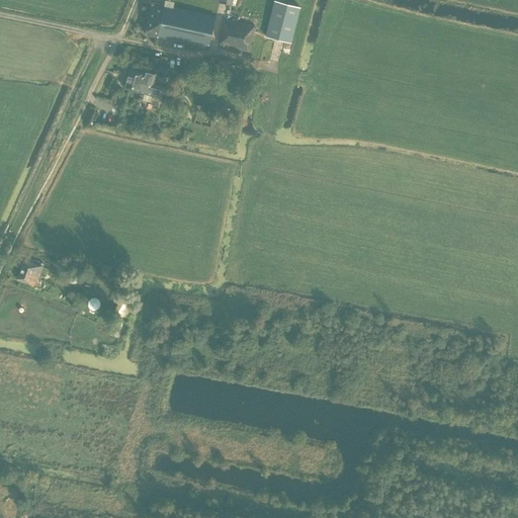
[(217,17),(153,3),(146,33),(145,35),(205,49),(207,39),(210,40),(217,17)]
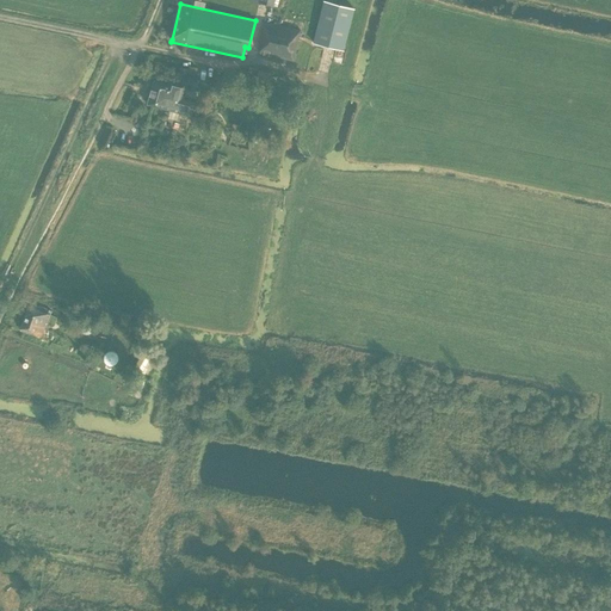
[(334,7),(323,5),(313,47),(341,54),(352,13),(352,12),(334,7)]
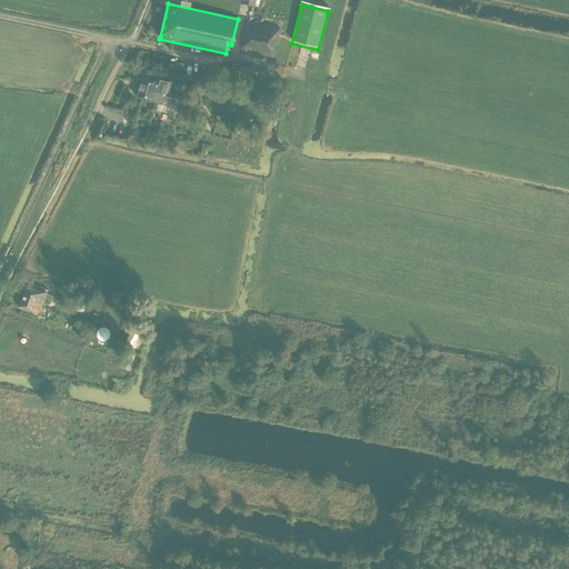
[(280,29),(248,21),(241,50),(273,58),(280,29)]
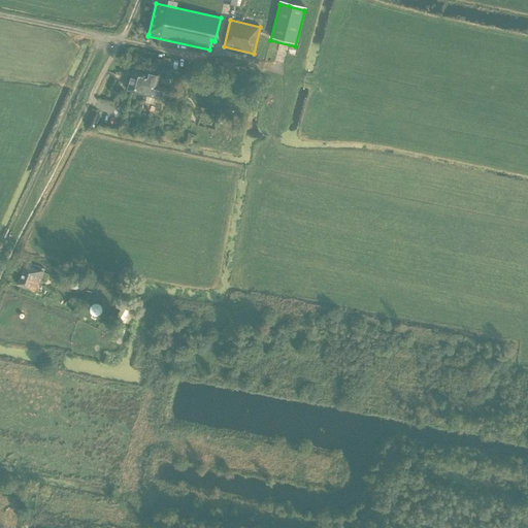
[(154,66),(169,69),(171,59),(164,58),(163,60),(155,58),(154,66)]
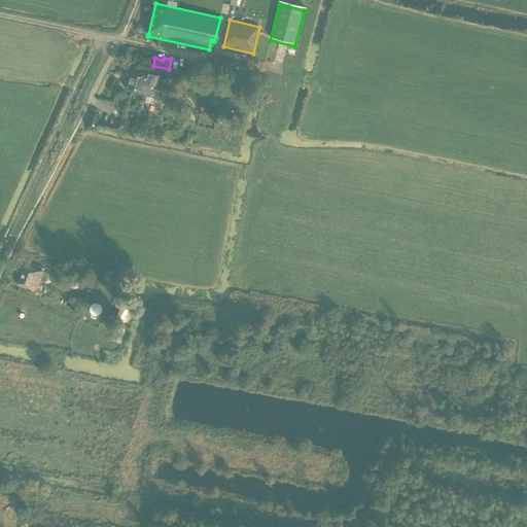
[(223,60),(220,71),(237,75),(238,72),(239,72),(240,68),(238,67),(239,67),(234,66),(235,62),(223,60)]
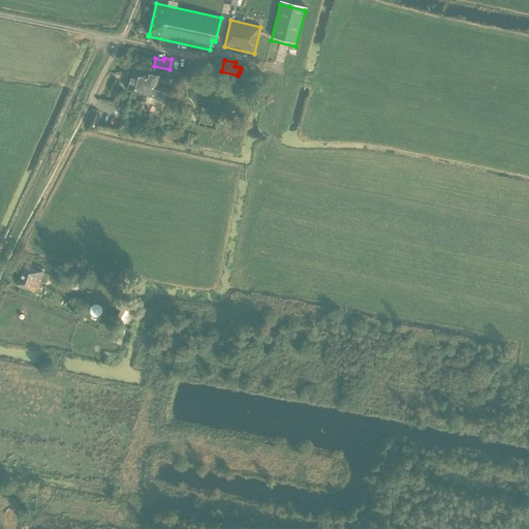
[(155,98),(164,100),(167,89),(156,86),(160,73),(147,69),(146,73),(132,70),(127,90),(147,96),(146,102),(153,104),(155,98)]
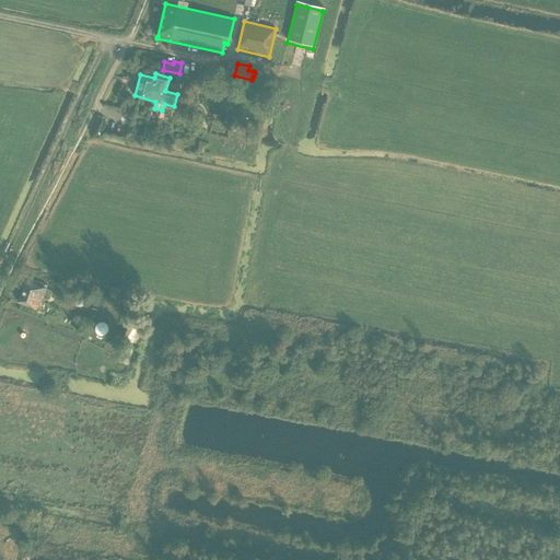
[(178,104),(176,113),(193,116),(194,107),(178,104)]
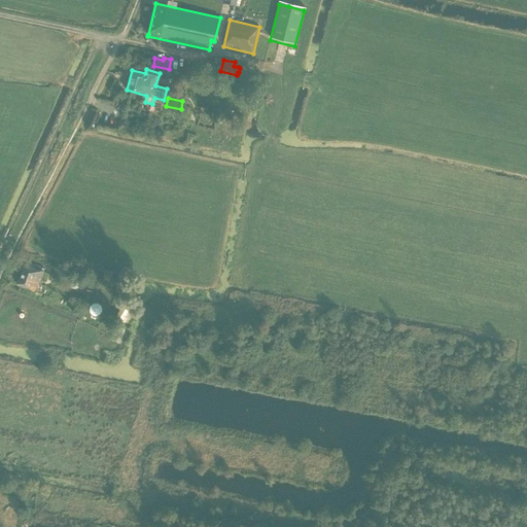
[(25,264),(16,283),(35,291),(43,272),(25,264)]
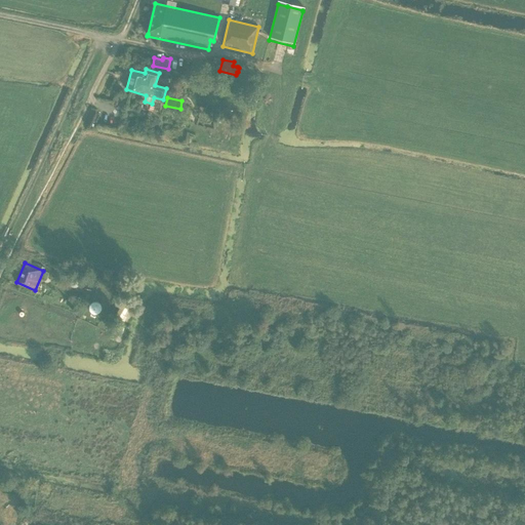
[(126,315),(129,309),(123,305),(117,316),(125,321),(128,316),(126,315)]
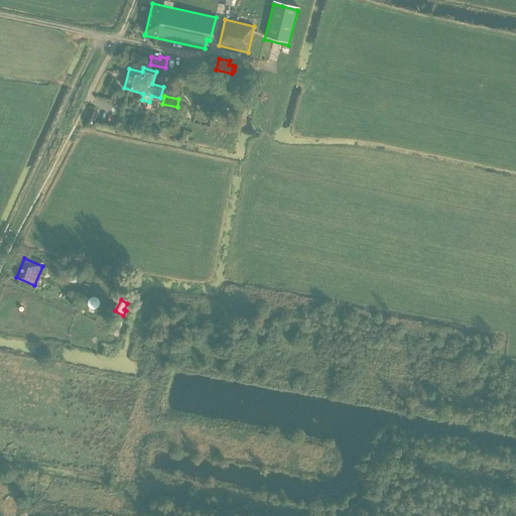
All buildings are outlined.
